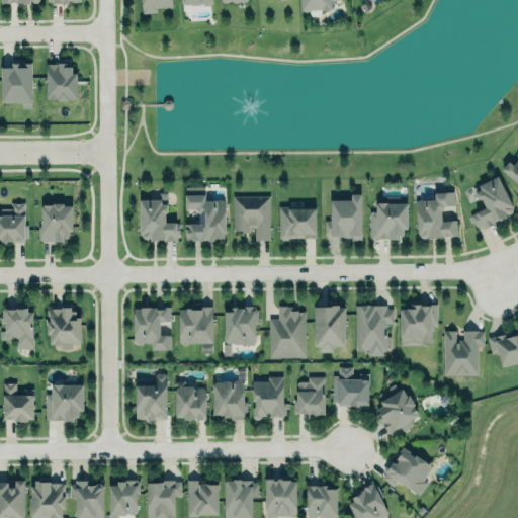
[(170,0),(171,6),(157,7),(157,11),(142,12),(141,0),(170,0)]
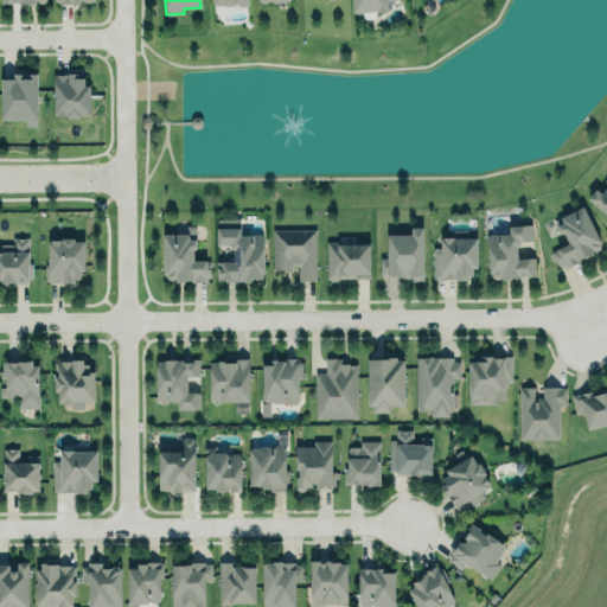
[(387,0),(388,8),(385,10),(384,11),(376,11),(376,10),(375,10),(376,13),(375,16),(374,17),(364,18),(363,17),(362,14),(362,11),(360,12),(355,13),(353,12),(352,12),(351,0),(387,0)]
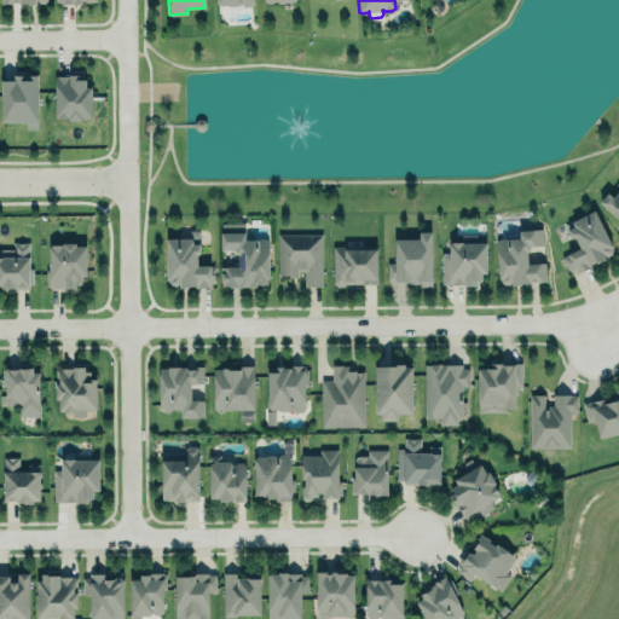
[(53,74),(68,74),(68,73),(79,73),(79,77),(85,77),(85,86),(91,86),(91,116),(88,116),(87,116),(84,117),(82,116),(81,116),(81,119),(67,119),(67,117),(56,117),(56,116),(53,116),(53,74)]
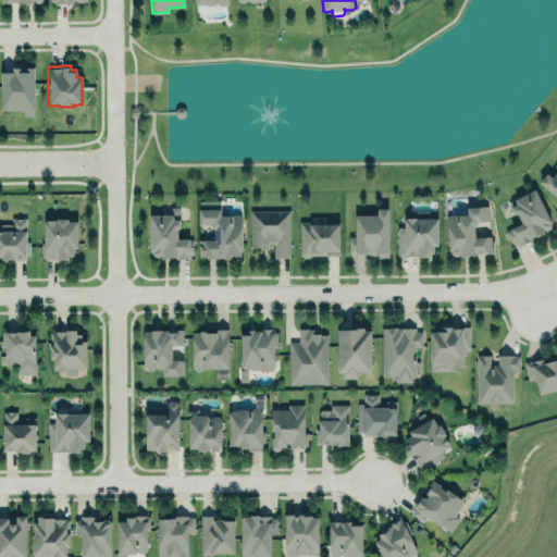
[(1,71),(1,109),(23,109),(23,115),(34,115),(34,109),(34,66),(12,66),(13,71),(1,71)]
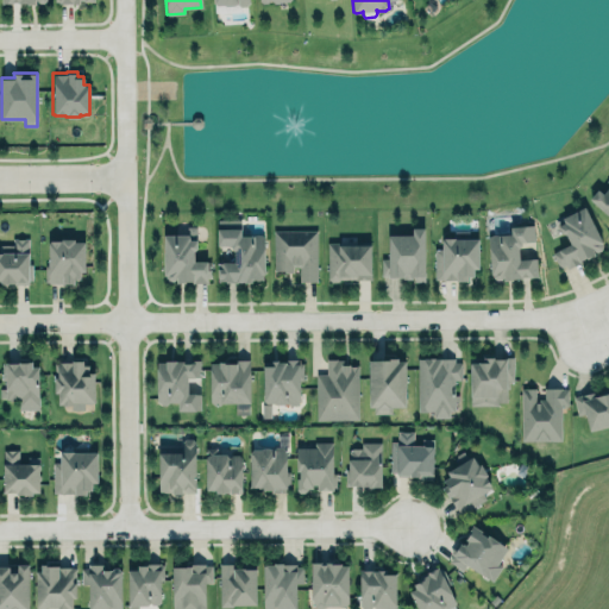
[(608,215),(589,198),(597,188),(603,193),(608,186),(608,183),(606,181),(608,176),(608,215)]
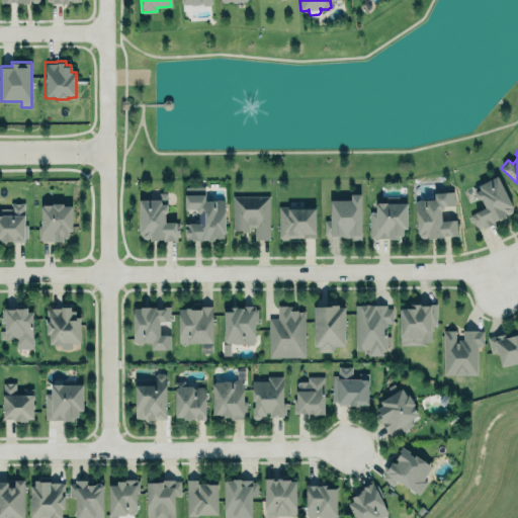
[(468,214),(485,206),(482,198),(478,197),(473,190),(480,188),(477,184),(498,174),(513,205),(512,206),(512,208),(511,211),(505,214),(506,217),(500,219),(499,218),(494,221),(494,223),(483,228),(481,225),(475,228),(468,214)]
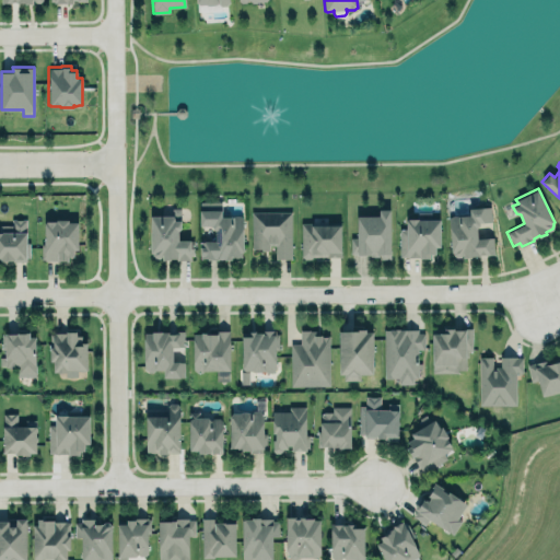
[(199,200),(221,200),(221,216),(233,216),(236,214),(242,216),(242,251),(241,251),(241,255),(230,255),(230,257),(200,258),(200,241),(214,241),(214,230),(212,228),(212,224),(199,224),(199,200)]
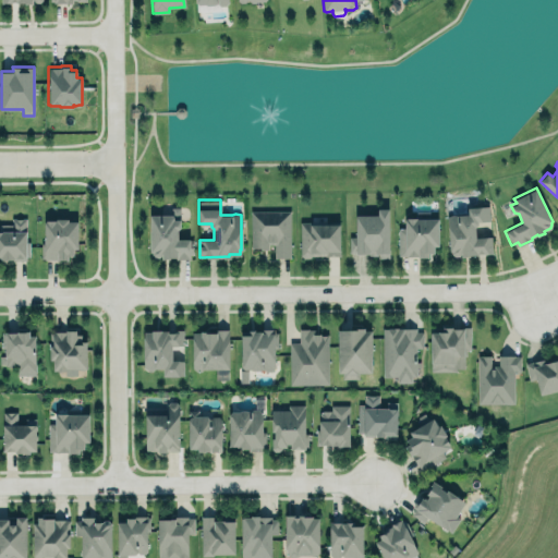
[(447,215),(450,257),(493,254),(492,237),(475,238),(475,222),(489,221),(488,206),(466,207),(468,214),(447,215)]
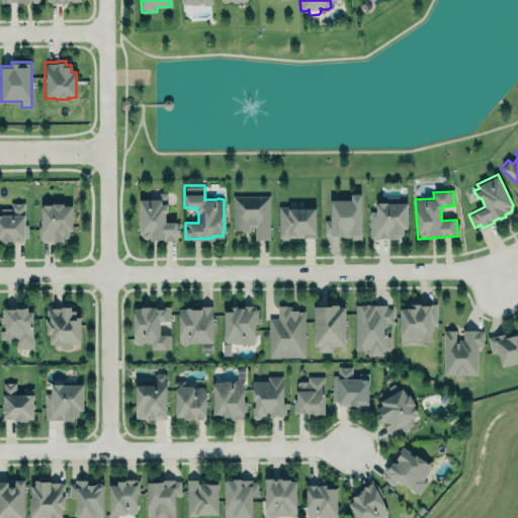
[(330,219),(324,219),(325,236),(352,236),(352,239),(361,239),(360,193),(350,193),(350,199),(330,199),(330,219)]
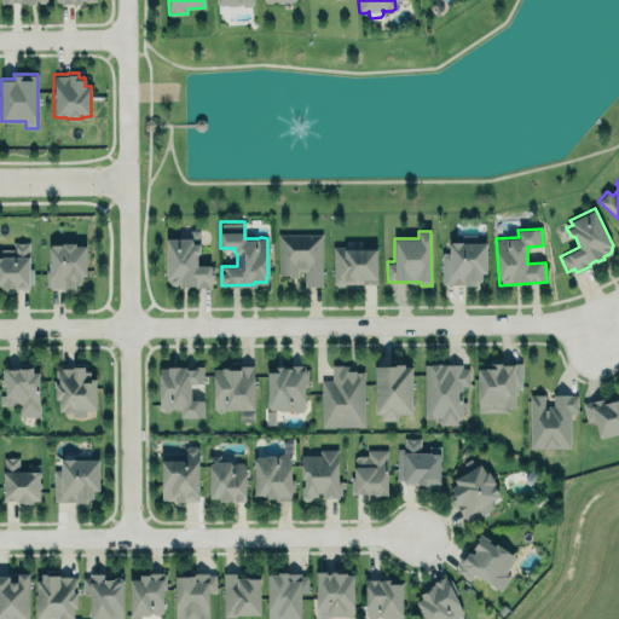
[(277,233),(322,233),(322,285),(305,285),(305,270),(296,270),(296,275),(277,275),(277,233)]
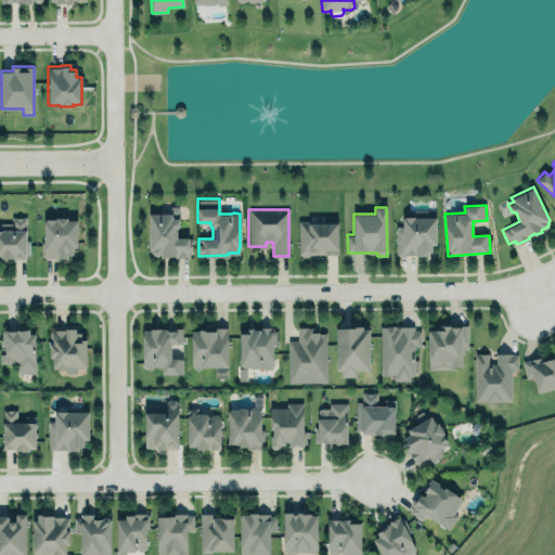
[(149,213),(171,213),(171,218),(178,218),(178,224),(176,228),(176,237),(188,237),(188,257),(175,256),(175,255),(168,255),(168,256),(160,256),(160,253),(157,255),(154,255),(151,253),(151,250),(149,250),(149,213)]
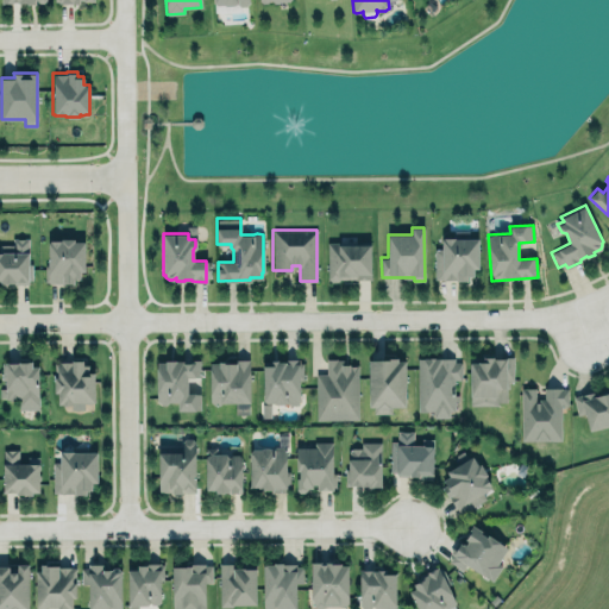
[(325,236),(325,284),(353,284),(371,282),(371,236),(325,236)]
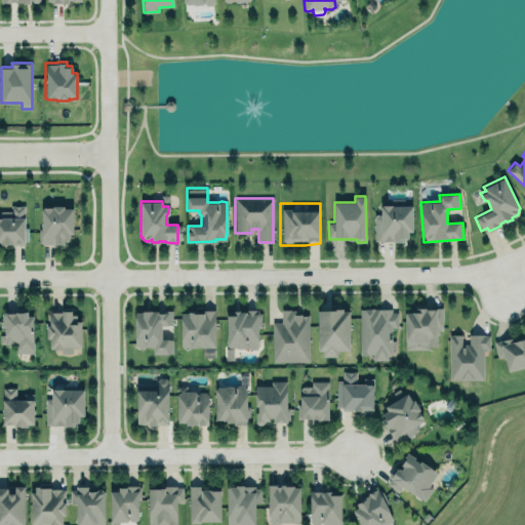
[(0,244),(25,244),(24,205),(10,205),(10,210),(0,210),(0,244)]
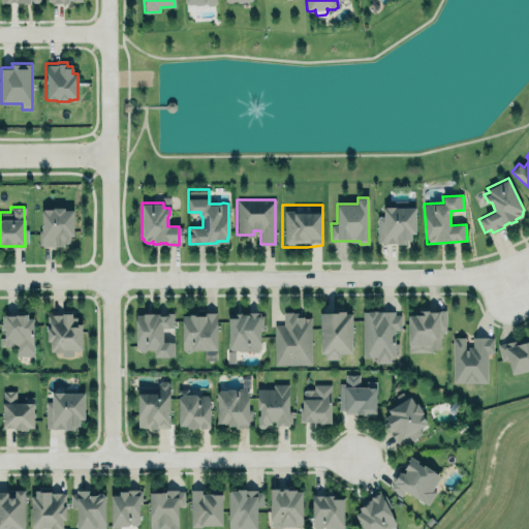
[(72,209),(73,235),(68,235),(68,241),(63,241),(64,246),(54,246),(54,245),(41,246),(41,244),(39,244),(38,229),(41,229),(41,209),(43,209),(42,208),(52,208),(52,207),(64,207),(64,209),(72,209)]
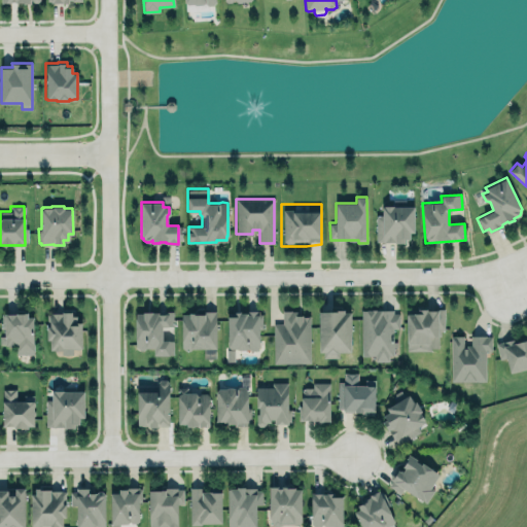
[(376,215),(382,215),(382,206),(414,206),(414,232),(409,232),(409,238),(405,238),(405,242),(394,243),(394,241),(376,241),(376,215)]
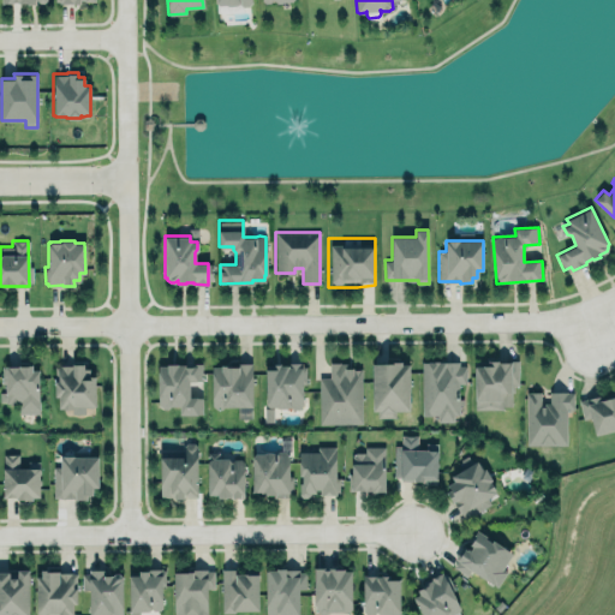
[(473,362),(485,362),(485,357),(497,357),(497,362),(518,362),(519,383),(513,383),(513,392),(512,392),(512,406),(502,406),(502,408),(475,410),(473,362)]
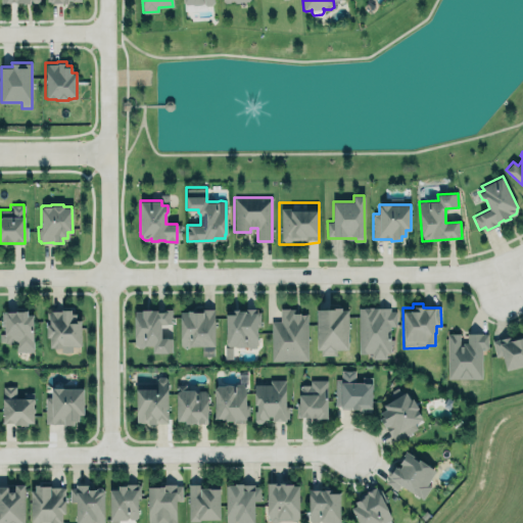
[(317,308),(330,308),(330,306),(341,306),(341,310),(347,310),(348,348),(335,348),(335,353),(321,354),(321,348),(317,348),(317,308)]
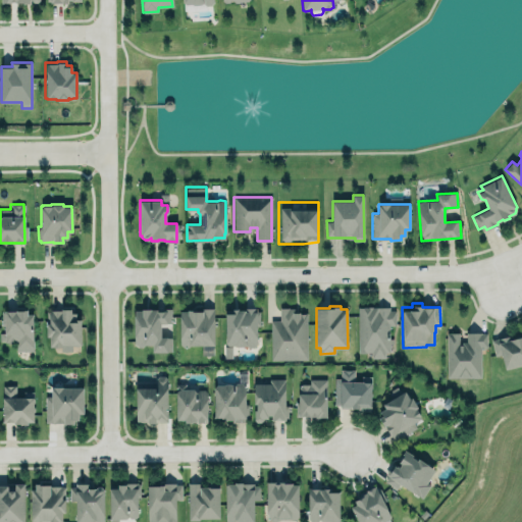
[(134,309),(141,309),(141,308),(157,307),(157,310),(162,310),(162,307),(171,307),(171,322),(160,323),(160,336),(171,336),(172,351),(152,351),(152,344),(144,344),(142,346),(138,346),(134,344),(134,309)]
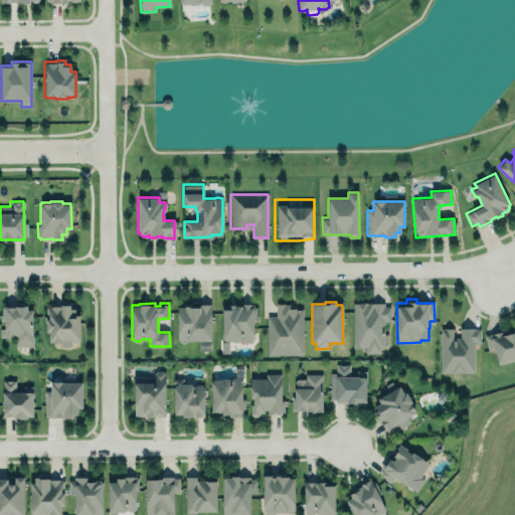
[(222,338),(221,308),(228,308),(228,304),(234,304),(234,305),(239,305),(239,303),(252,303),(252,307),(255,307),(255,321),(252,321),(252,338),(249,342),(243,342),(242,340),(240,340),(239,341),(232,341),(230,340),(225,340),(222,338)]
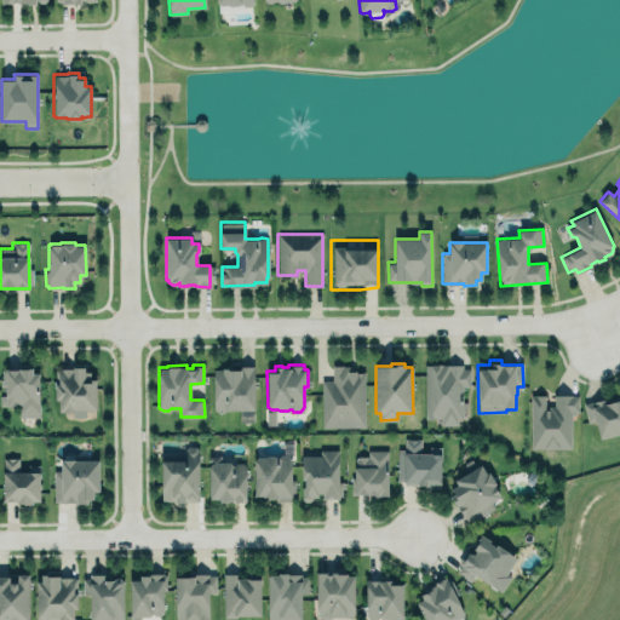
[(365,428),(365,371),(345,372),(345,365),(332,365),(332,380),(321,380),(321,428),(365,428)]
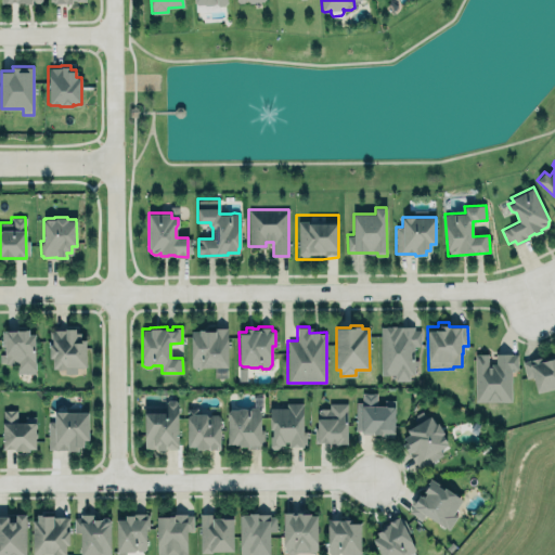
[(381,326),(413,326),(414,330),(420,330),(420,346),(414,346),(414,359),(417,359),(417,364),(414,364),(414,373),(409,373),(409,379),(395,379),(395,373),(381,374),(381,326)]
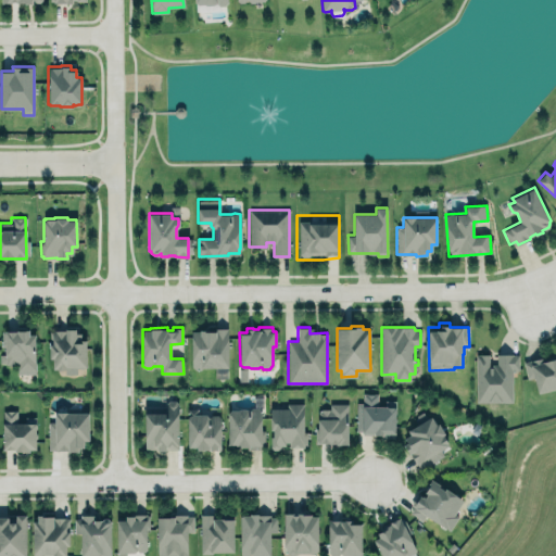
[(191,330),(191,366),(192,366),(194,369),(200,369),(202,367),(214,367),(214,377),(227,377),(227,367),(228,367),(227,328),(216,328),(216,330),(205,330),(205,329),(200,329),(200,330),(191,330)]
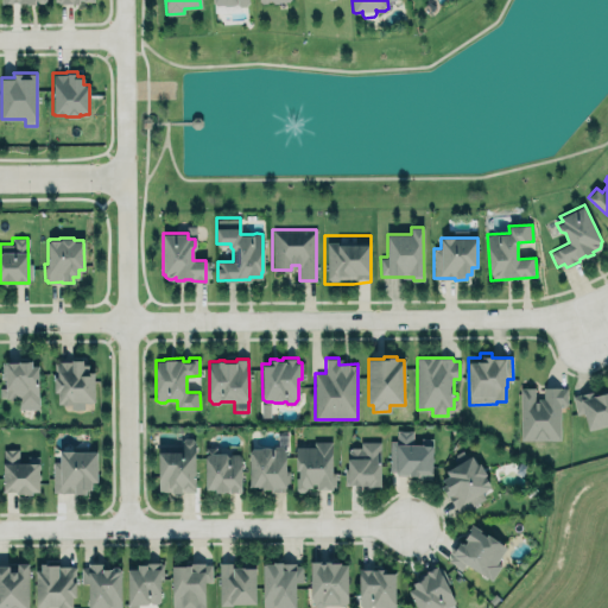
[(2,361),(19,362),(19,360),(31,360),(31,365),(38,365),(38,406),(19,406),(19,398),(5,398),(5,397),(0,397),(0,387),(5,387),(5,378),(1,378),(2,361)]
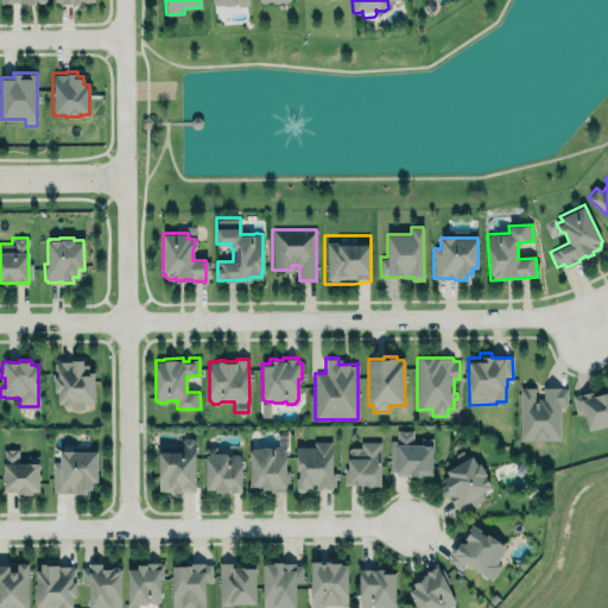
[(94,401),(94,371),(86,371),(86,361),(55,360),(55,406),(84,406),(84,401),(94,401)]
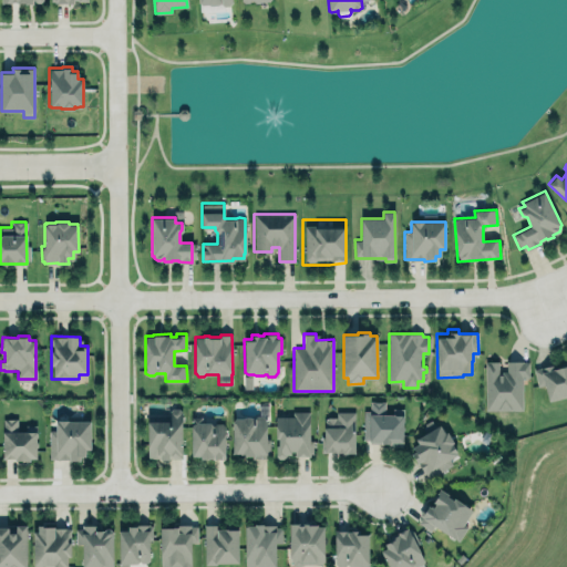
[(485,361),(485,410),(523,410),(522,377),(528,377),(528,361),(523,361),(522,360),(506,360),(506,371),(503,371),(503,372),(498,372),(498,361),(494,361),(488,360),(485,361)]
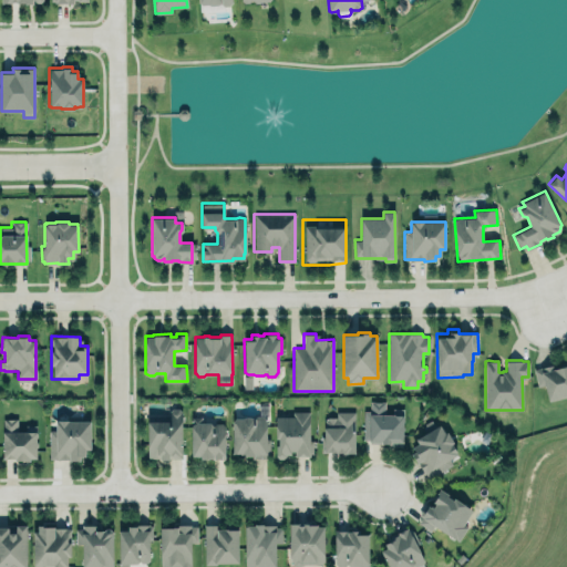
[(533,369),(555,363),(556,364),(566,361),(566,395),(548,400),(545,384),(537,387),(533,369)]
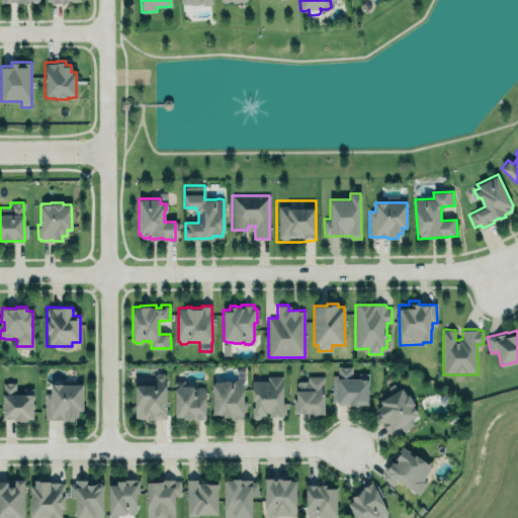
[(332,375),(338,375),(338,367),(351,367),(350,379),(358,379),(359,372),(368,372),(368,407),(354,407),(354,405),(337,405),(337,401),(331,401),(332,375)]
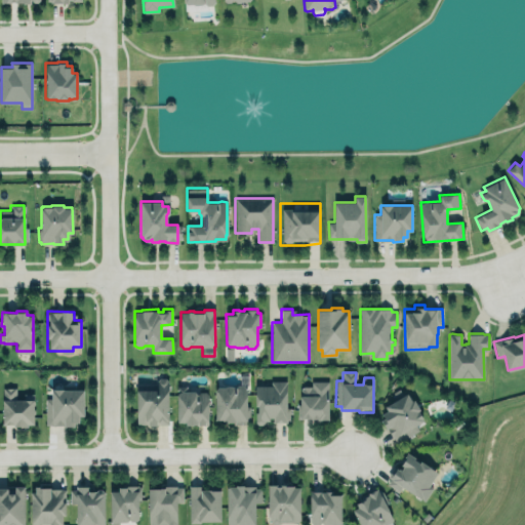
[(136,423),(136,384),(146,384),(146,390),(156,390),(156,379),(159,377),(165,377),(168,379),(168,423),(157,423),(157,426),(148,425),(148,423),(136,423)]
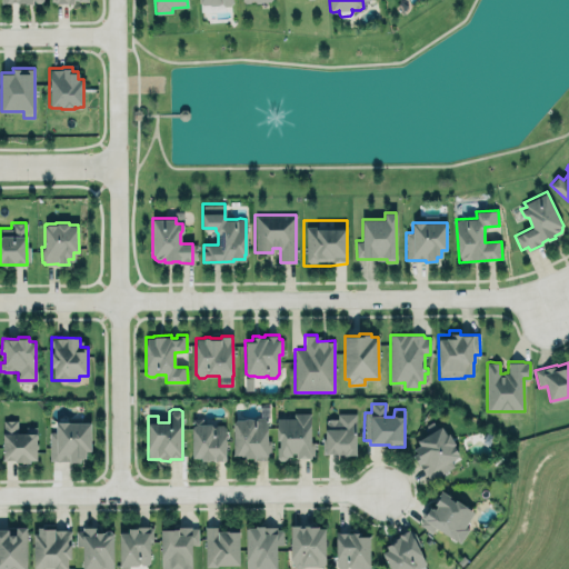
[(277,418),(277,457),(279,460),(283,460),(286,457),(286,456),(291,456),(291,452),(296,451),(296,457),(311,457),(310,412),(293,412),(293,418),(277,418)]
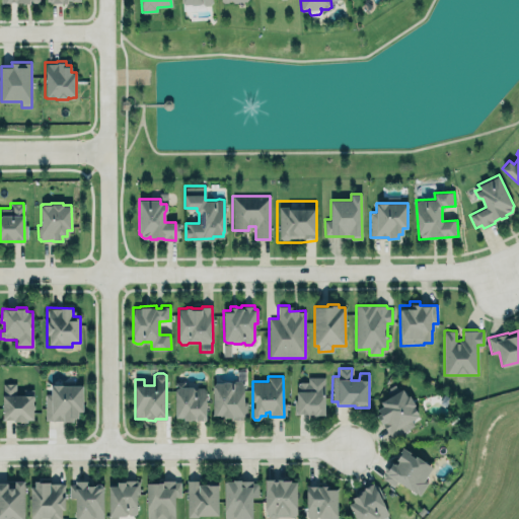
[(296,382),(299,382),(299,381),(307,380),(307,376),(324,376),(325,415),(313,415),(312,414),(294,414),(293,399),(297,399),(296,382)]
